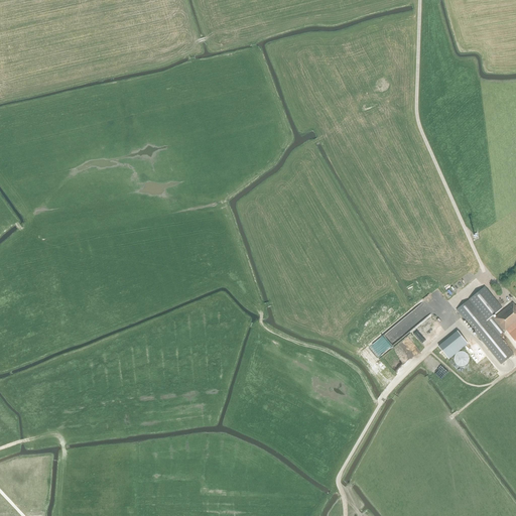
[(502,308),(485,287),(457,309),(486,346),(501,364),(513,354),(499,336),(505,332),(505,331),(506,330),(515,341),(515,305),(512,302),(494,317),(493,315),(502,308)]
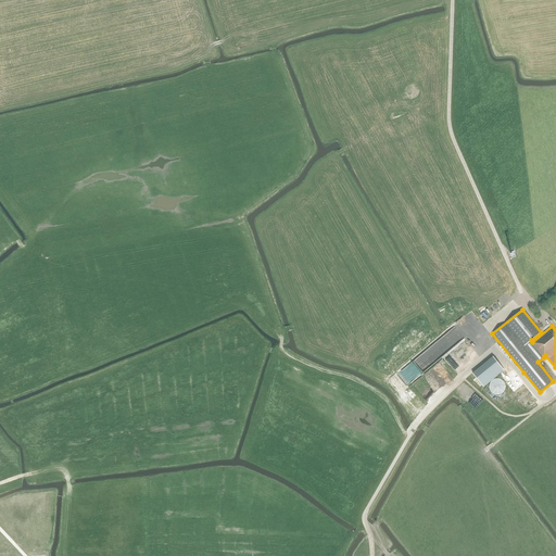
[(465,368),(476,361),(470,353),(459,362),(465,368)]
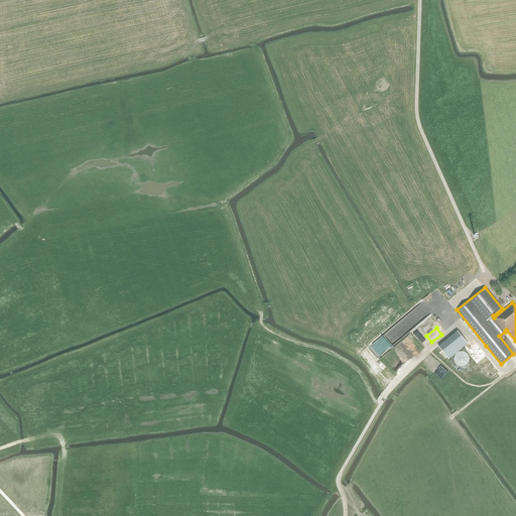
[(458,329),(438,344),(448,356),(468,341),(458,329)]
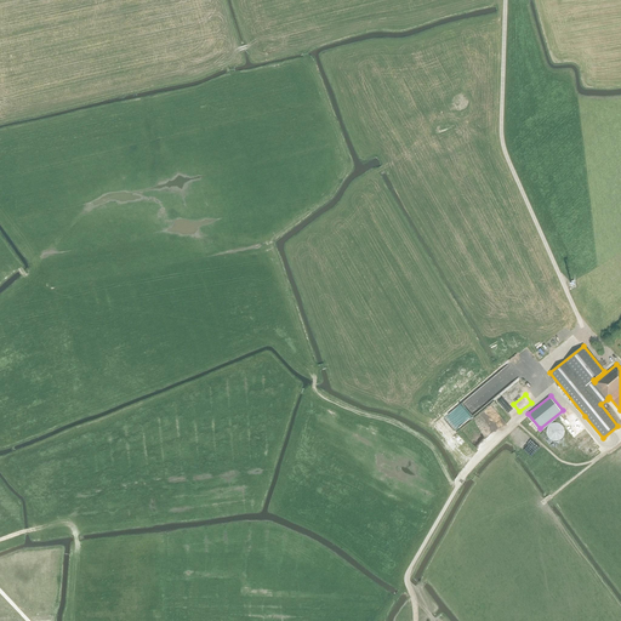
[(573,415),(568,419),(580,431),(584,426),(573,415)]
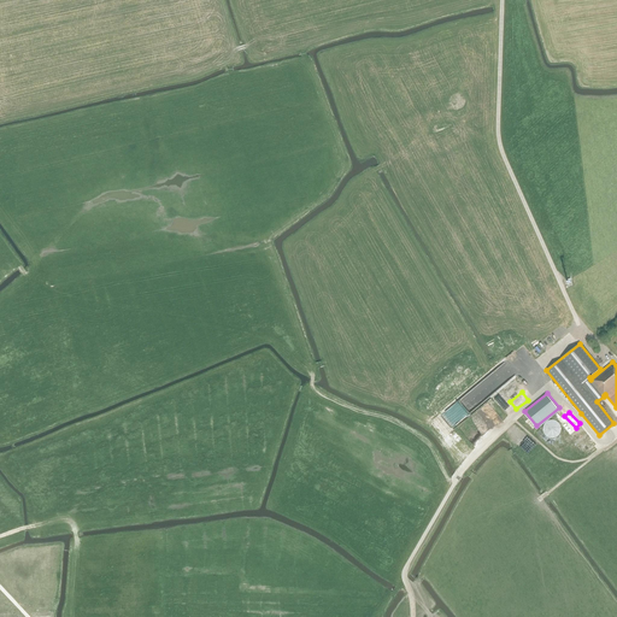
[(542,428),(542,430),(542,432),(544,433),(545,434),(545,436),(547,438),(548,438),(550,439),(552,439),(553,439),(554,439),(556,438),(557,436),(558,435),(559,435),(560,434),(560,432),(560,430),(560,429),(560,427),(559,425),(559,423),(557,422),(556,421),(553,421),(552,421),(550,421),(547,421),(546,422),(545,423),(544,424),(542,427),(542,428)]
